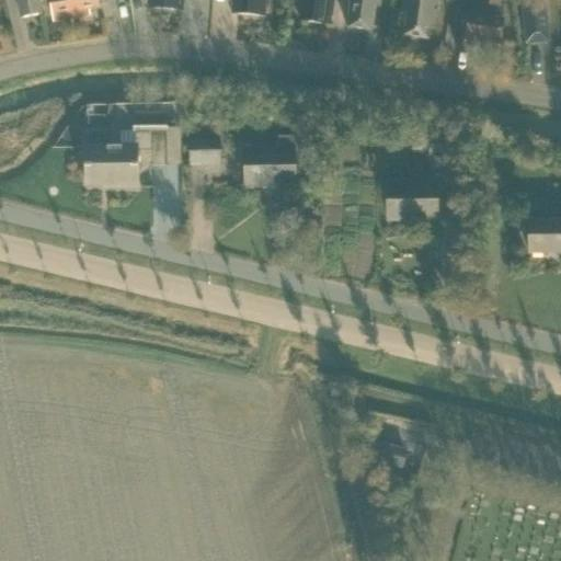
[(16,0),(21,19),(41,14),(37,0),(16,0)]
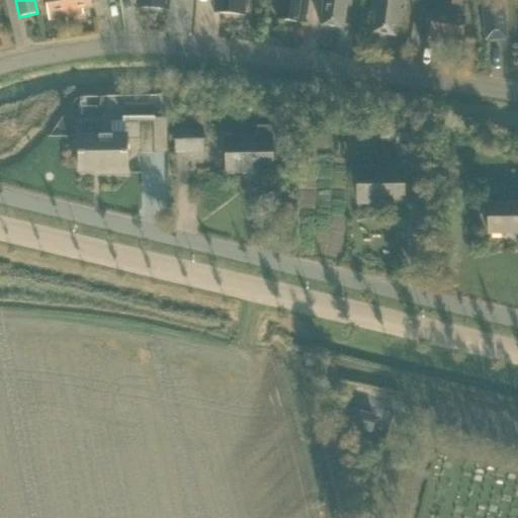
[(46,0),(50,21),(83,15),(82,9),(92,8),(90,0),(46,0)]
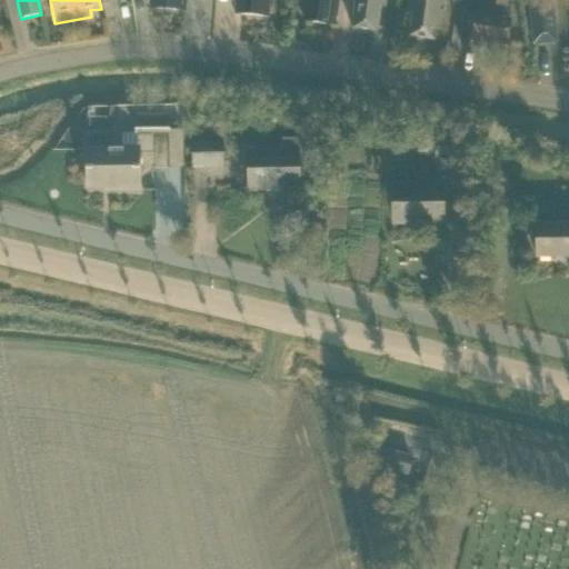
[(151,0),(151,9),(185,11),(185,0),(151,0)]
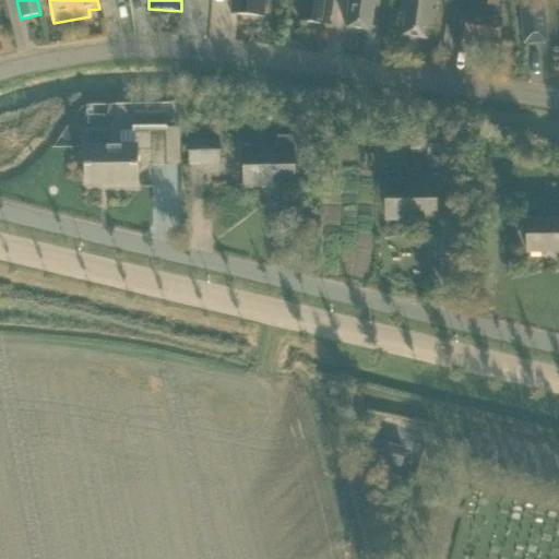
[(232,0),(232,8),(238,9),(238,15),(258,16),(259,0),(232,0)]
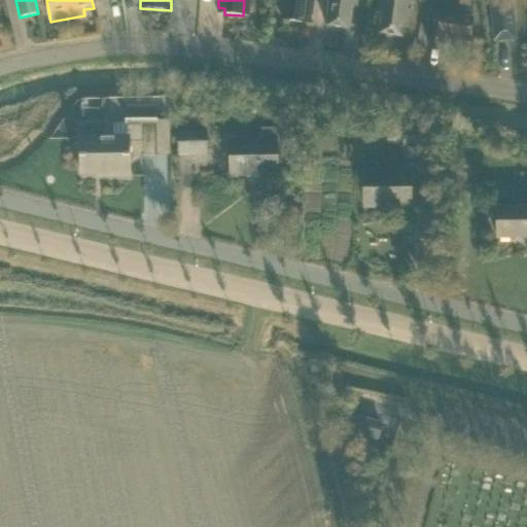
[(281,20),(306,24),(307,16),(312,16),(313,0),(278,0),(278,1),(284,2),(281,20)]
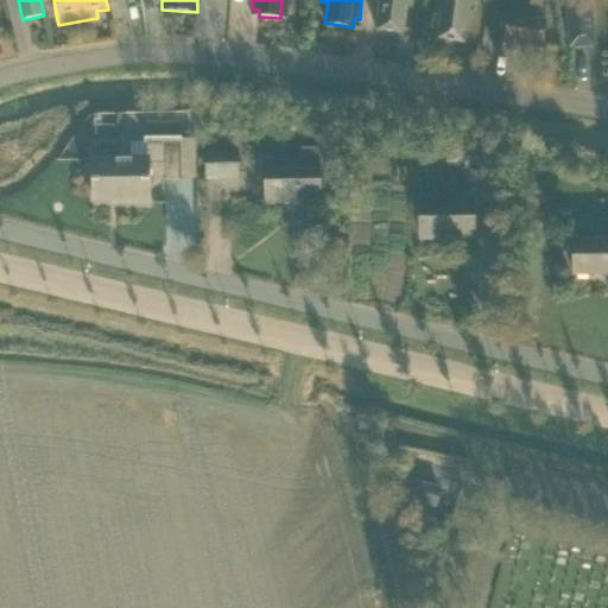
[(379,0),(375,30),(403,35),(407,7),(412,8),(412,0),(379,0)]
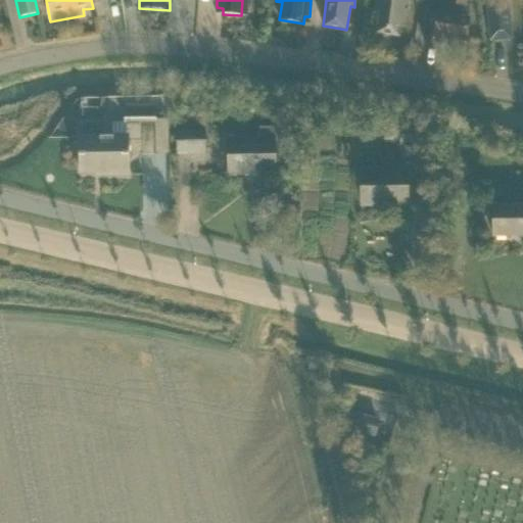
[(376,0),(375,10),(379,10),(376,34),(399,37),(400,28),(405,28),(409,0),(376,0)]
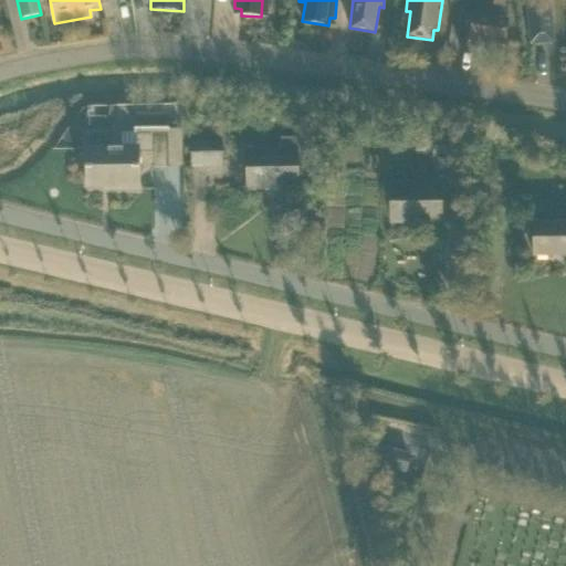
[(503,0),(483,0),(482,4),(465,1),(459,44),(478,48),(479,41),(503,45),(506,21),(505,21),(507,8),(502,7),(503,0)]
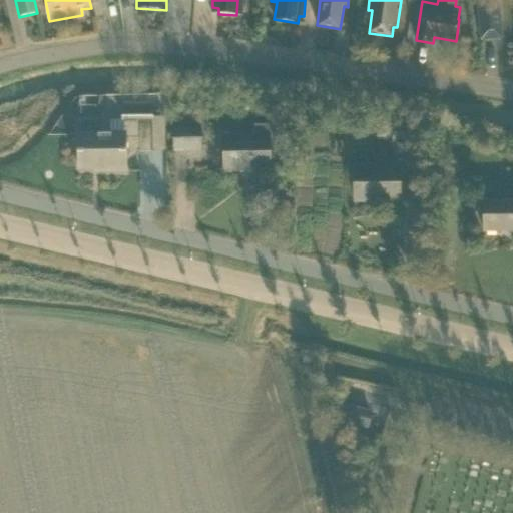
[(482,40),(502,38),(498,4),(478,6),(482,40)]
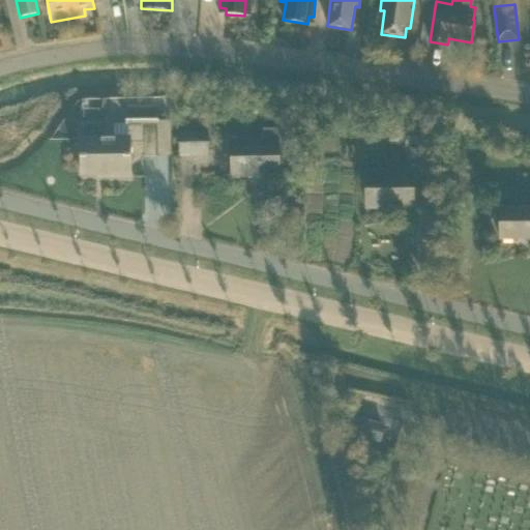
[(158,123),(157,112),(125,112),(126,123),(158,123)]
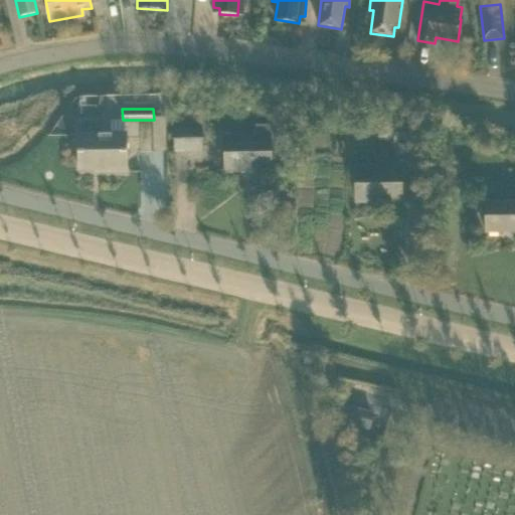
[(167,154),(166,119),(154,120),(154,123),(126,123),(112,123),(112,136),(78,136),(79,171),(106,170),(106,174),(126,173),(126,162),(140,154),(167,154)]
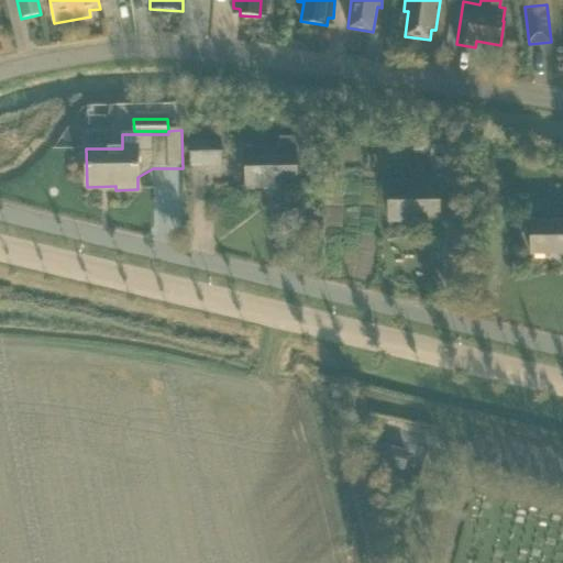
[(246,152),(246,188),(294,187),(294,172),(311,170),(310,138),(279,139),(279,151),(246,152)]
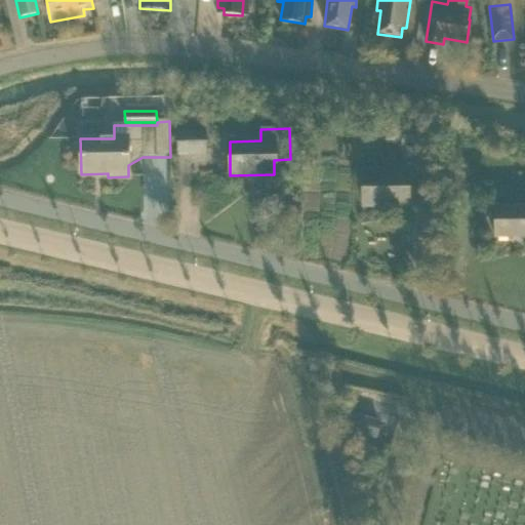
[(206,151),(206,130),(177,131),(177,151),(206,151)]
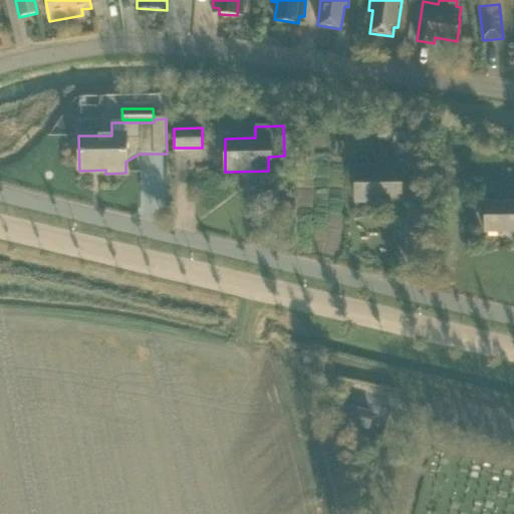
[(306,156),(295,252),(340,257),(347,191),(329,189),(331,173),(324,172),(326,158),(306,156)]
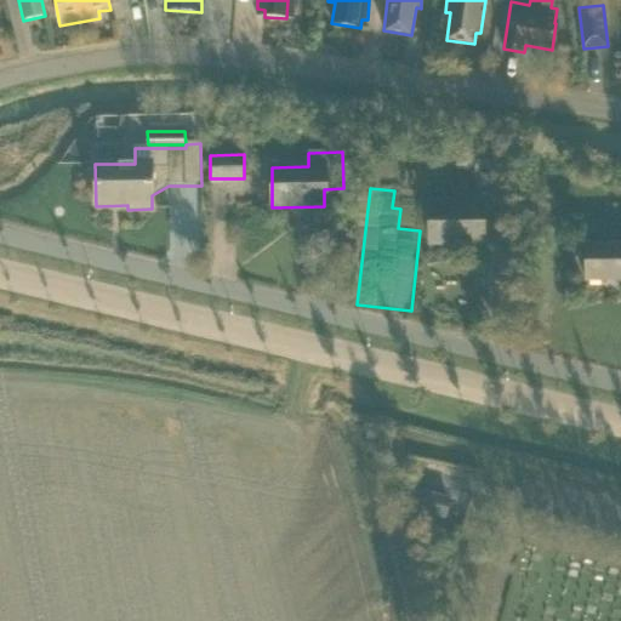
[(500,227),(500,195),(482,195),(482,204),(429,205),(431,245),(482,245),(482,227),(500,227)]
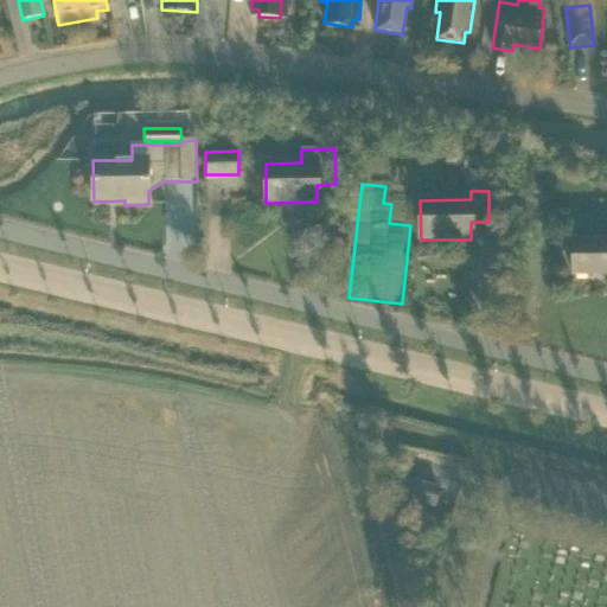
[(606,237),(572,238),(573,275),(606,274),(606,237)]
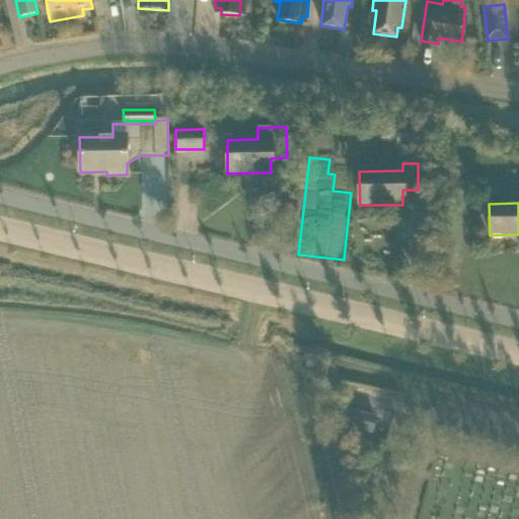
[(350,428),(370,433),(374,418),(354,413),(350,428)]
